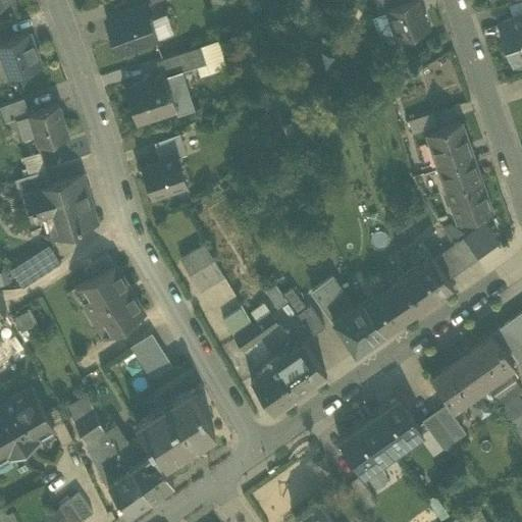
[(374,0),(378,11),(386,9),(386,8),(409,0),(374,0)]
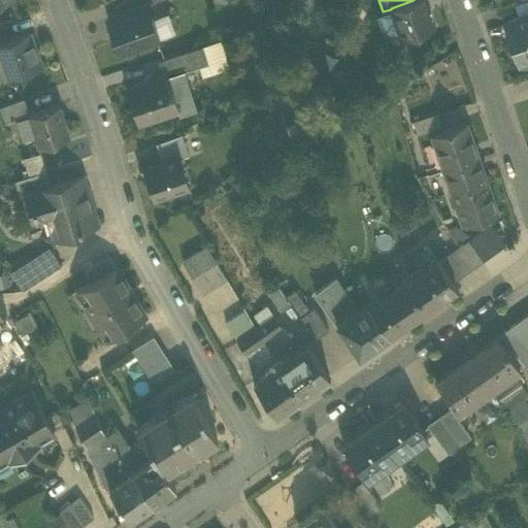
[(400,35),(402,39),(432,29),(422,0),(414,0),(391,8),(391,9),(400,35)]
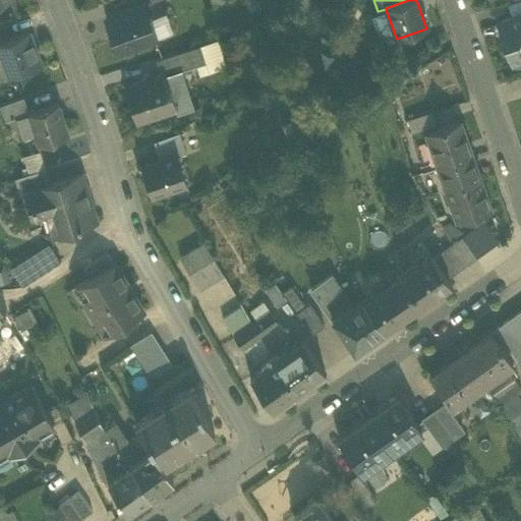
[(511,18),(520,14),(520,0),(516,0),(507,4),(511,18)]
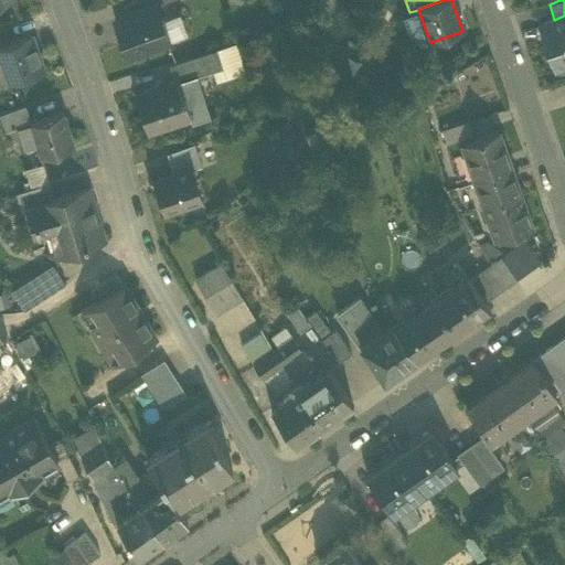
[(115,20),(128,55),(168,41),(160,20),(155,4),(115,20)]
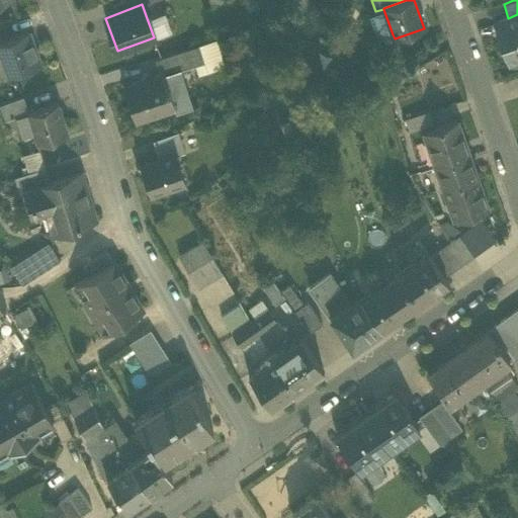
[(393,34),(383,9),(375,11),(368,14),(376,39),(393,34)]
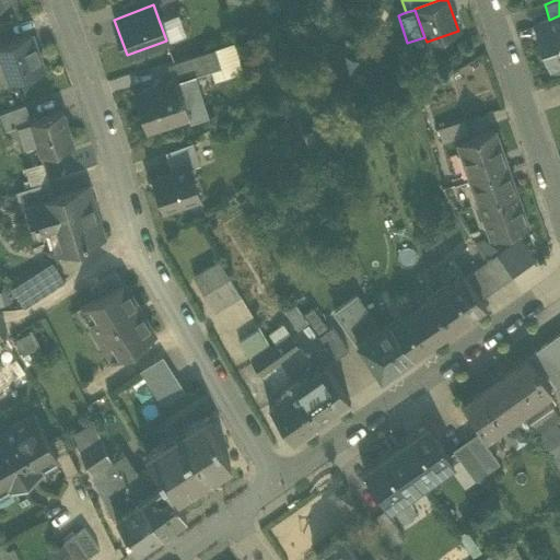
[(159,20),(166,41),(185,33),(177,12),(159,20)]
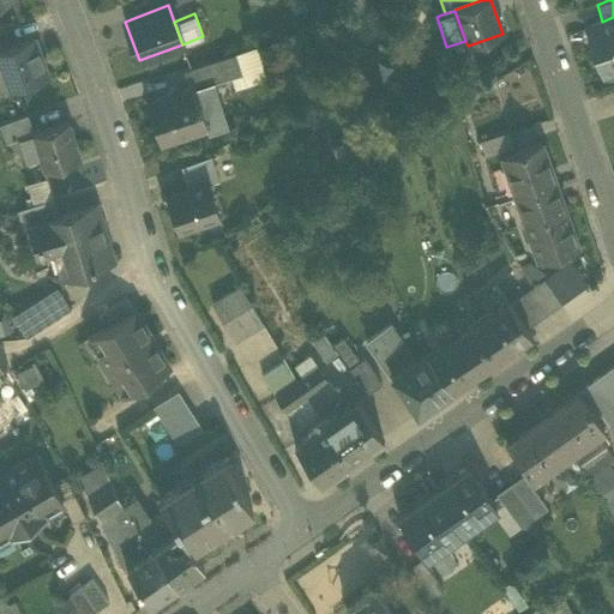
[(587,26),(603,74),(613,70),(613,17),(602,22),(587,26)]
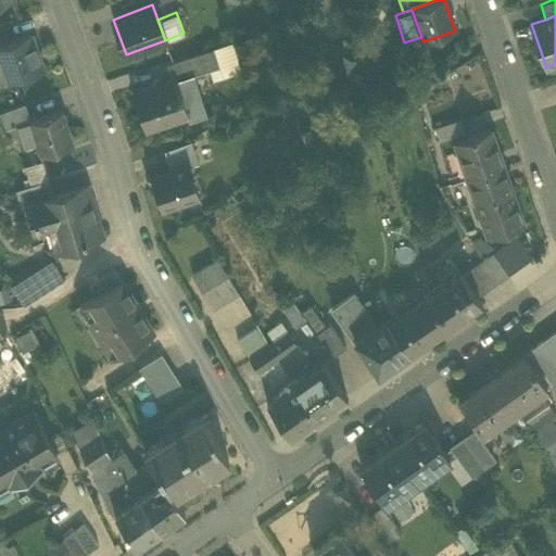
[(0,53),(10,81),(42,70),(29,33),(0,42),(0,53)]
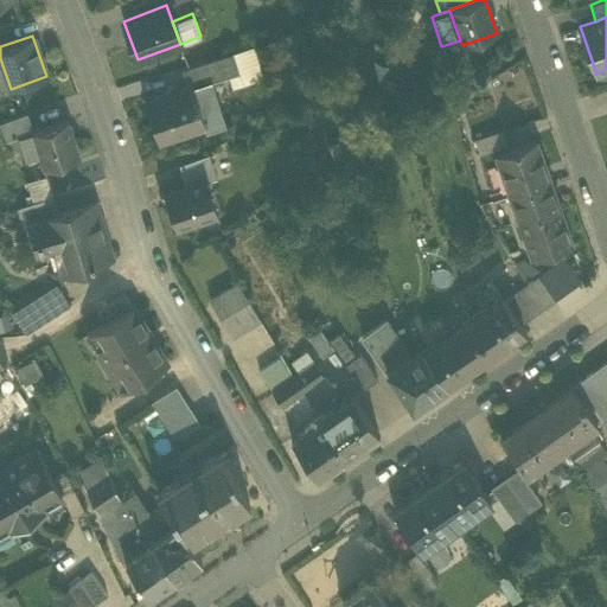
[(253,46),(232,52),(240,74),(229,77),(232,88),(263,78),(253,46)]
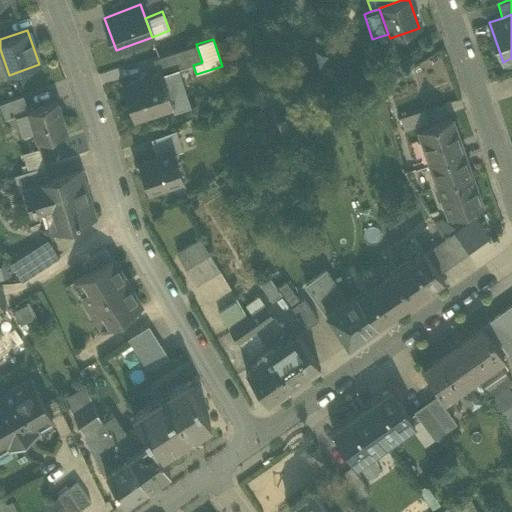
[(161,73),(162,75),(176,70),(193,65),(202,62),(196,44),(154,58),(159,73),(161,73)]
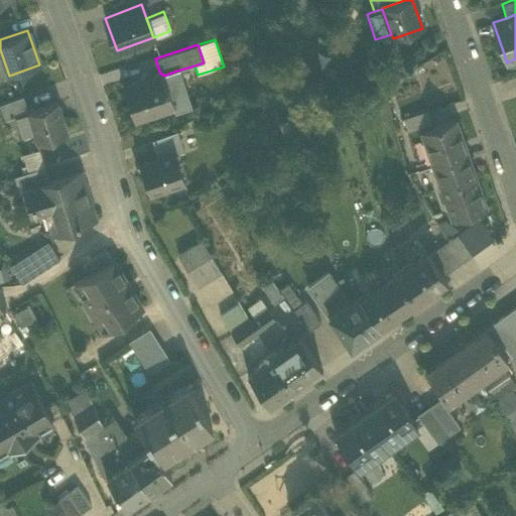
[(177,71),(163,76),(173,109),(174,112),(188,107),(177,71)]
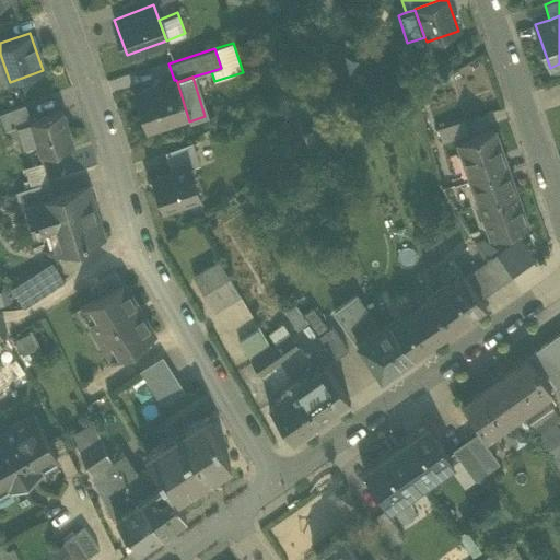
[(146,131),(188,118),(177,82),(176,80),(174,80),(133,93),(146,131)]
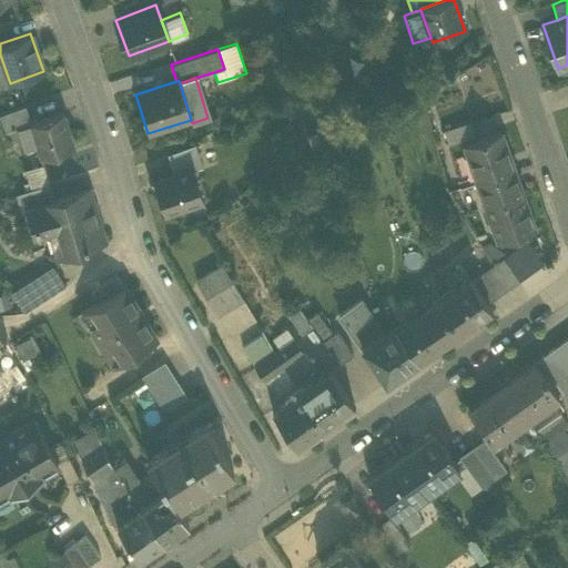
[(0,115),(7,132),(18,128),(30,123),(31,123),(26,107),(0,115)]
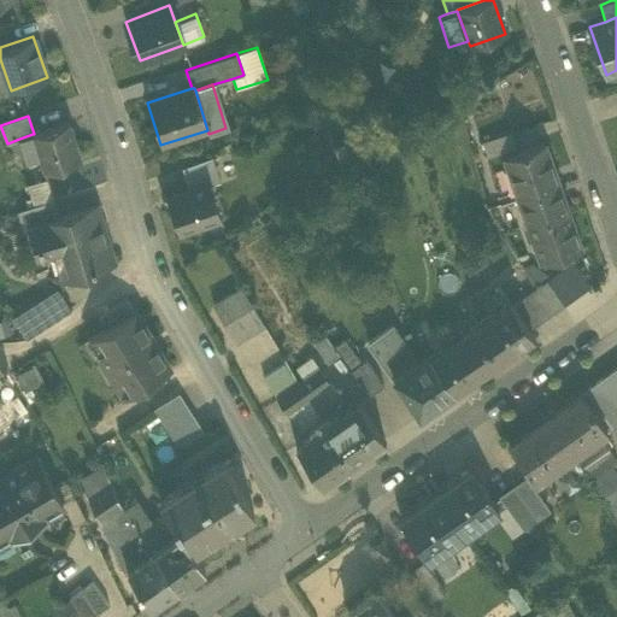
[(33,134),(41,159),(45,171),(80,160),(68,123),(34,134),(33,134)]
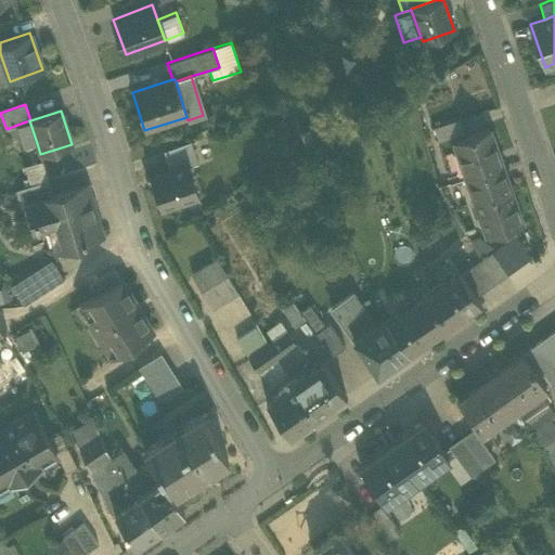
[(434,128),(438,142),(464,132),(459,119),(434,128)]
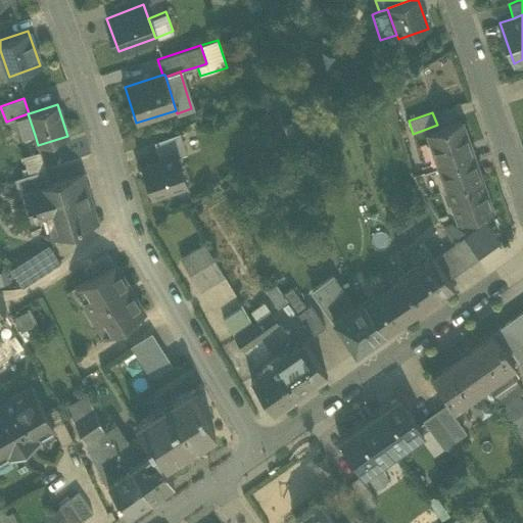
[(22,139),(35,135),(28,113),(16,117),(22,139)]
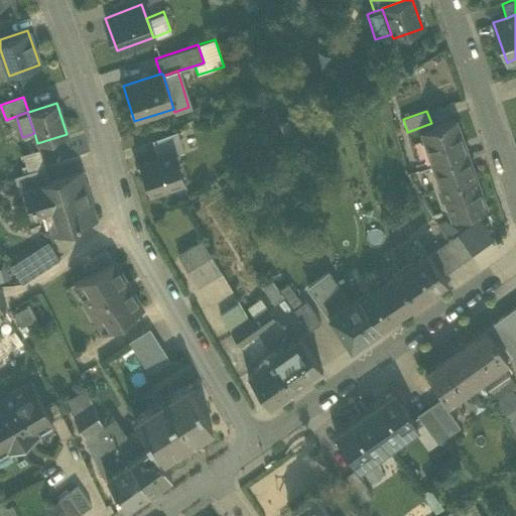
[(295,134),(289,120),(270,127),(276,141),(295,134)]
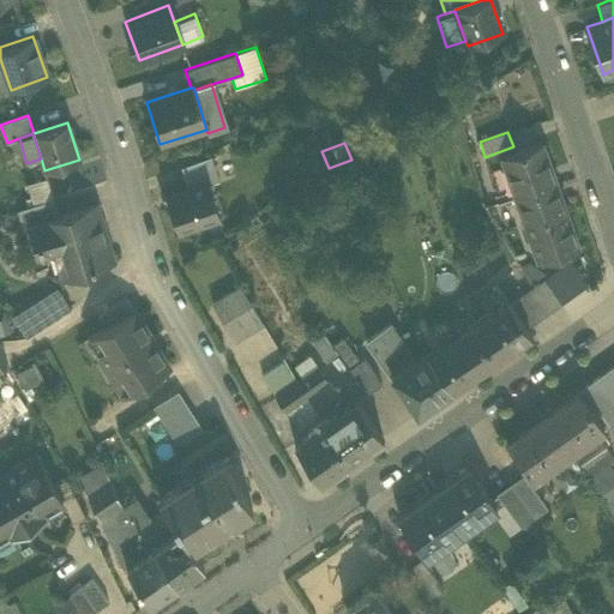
[(501,156),(516,198),(555,185),(541,143),(501,156)]
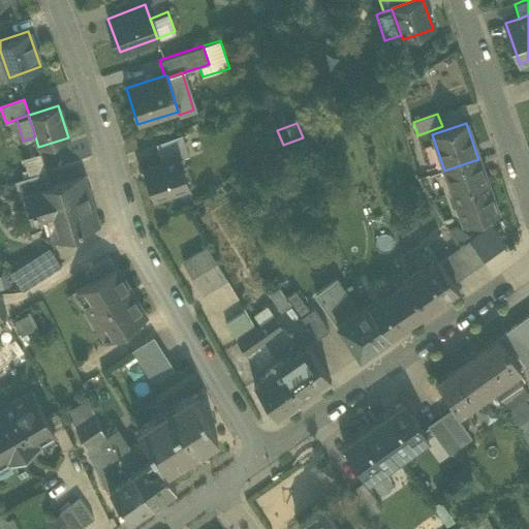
[(157,144),(163,161),(179,156),(180,157),(187,155),(181,135),(157,144)]
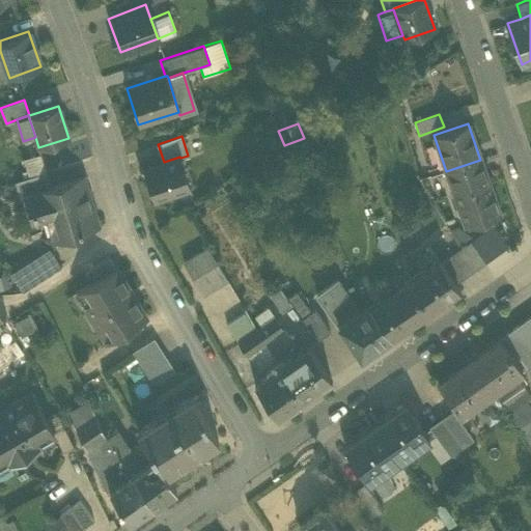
[(24,159),(29,176),(46,172),(47,171),(40,154),(24,159)]
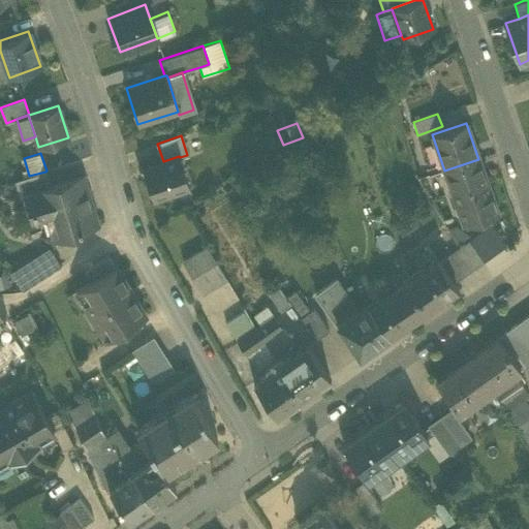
[(143,168),(153,199),(189,187),(180,157),(179,156),(163,161),(143,168)]
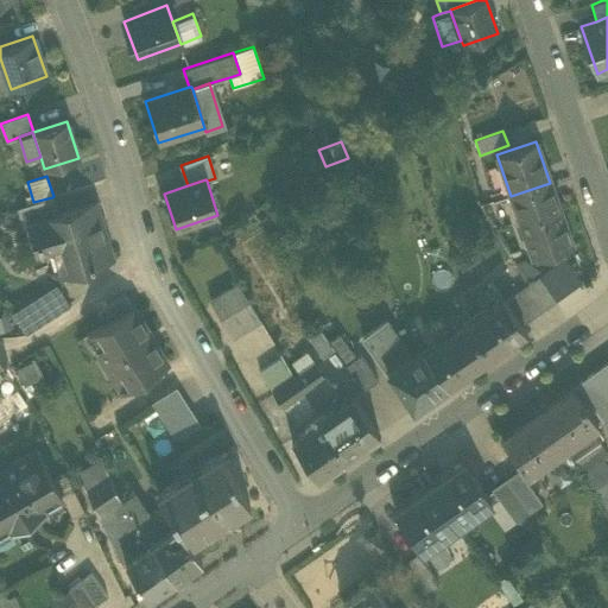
[(564,225),(550,183),(511,196),(525,238),(564,225)]
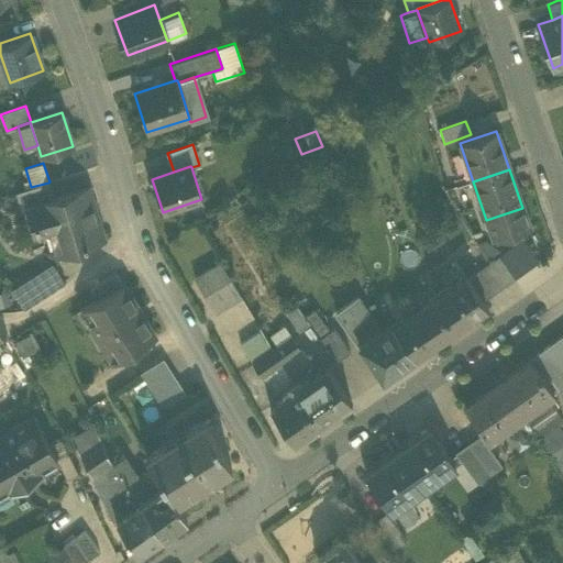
[(15,192),(21,211),(32,208),(31,206),(54,199),(48,183),(31,187),(15,192)]
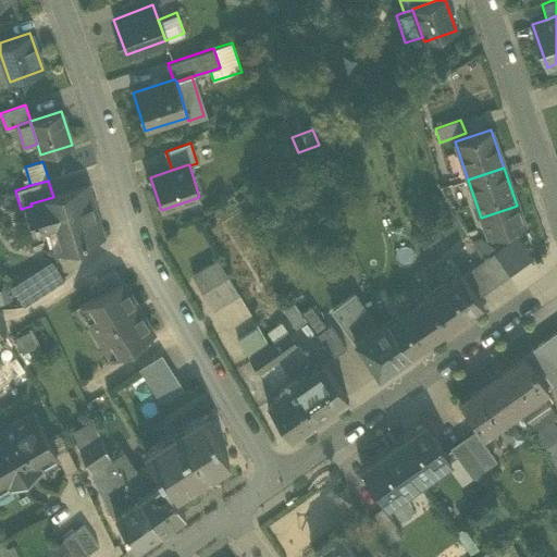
[(57,222),(64,247),(101,236),(86,187),(53,197),(31,203),(32,206),(36,220),(34,221),(37,231),(41,230),(40,226),(57,222)]
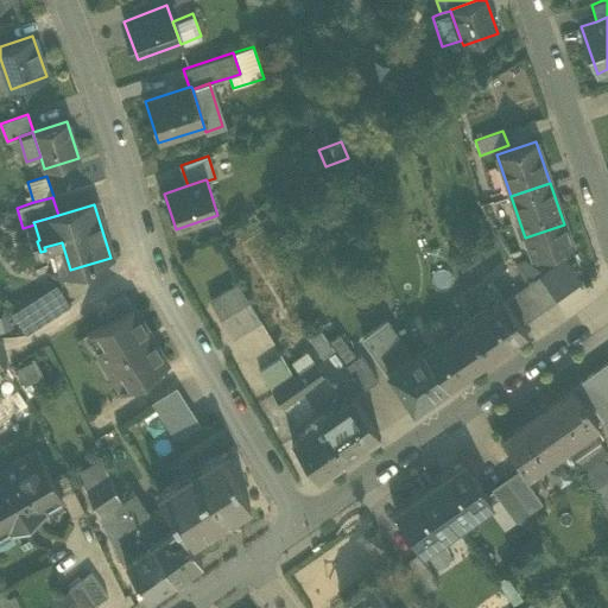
[(572,246),(564,225),(525,238),(532,259),(572,246)]
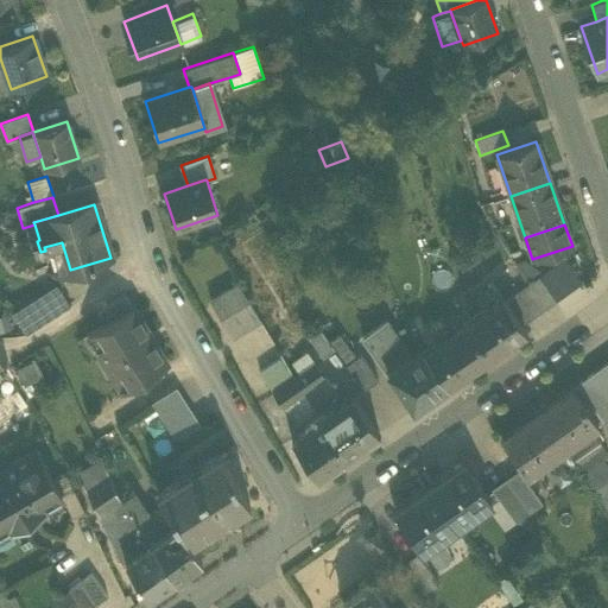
[(539,277),(544,273),(524,258),(514,263),(527,285),(539,277)]
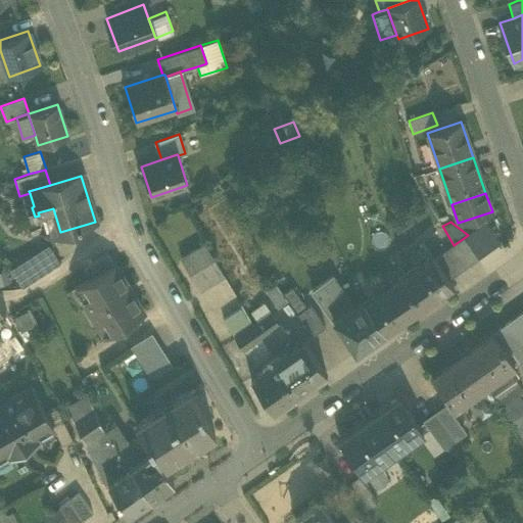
[(486,223),(474,231),(488,251),(501,243),(486,223)]
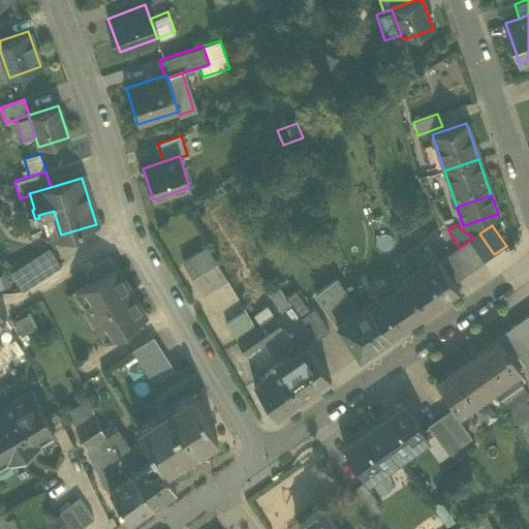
[(484,261),(494,254),(479,234),(473,238),(469,241),(484,261)]
